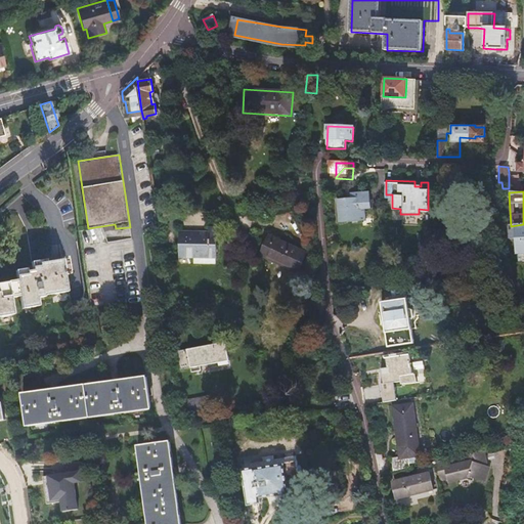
[(343,202),(346,222),(354,221),(354,223),(373,221),(370,210),(377,209),(376,200),(370,201),(368,192),(355,195),(356,200),(343,202)]
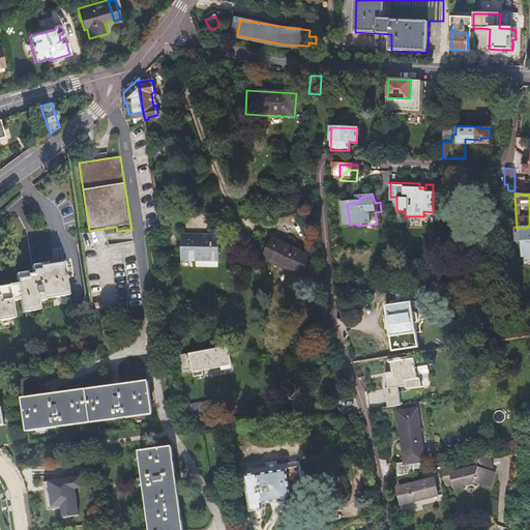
[(529,227),(517,229),(512,229),(513,238),(514,238),(516,244),(522,244),(523,257),(525,257),(529,256),(529,227)]
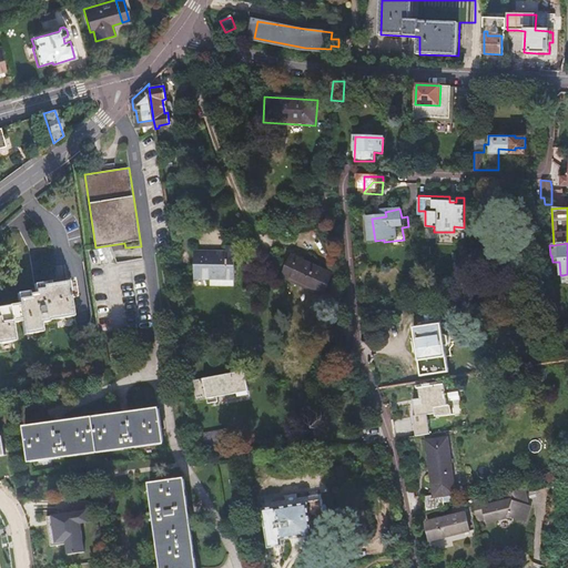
[(194,280),(211,281),(211,276),(235,277),(235,247),(225,247),(225,254),(195,253),(194,280)]
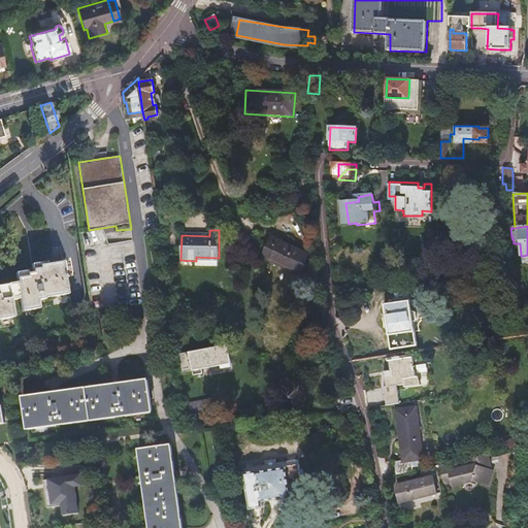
[(271,237),(262,256),(300,273),(308,254),(271,237)]
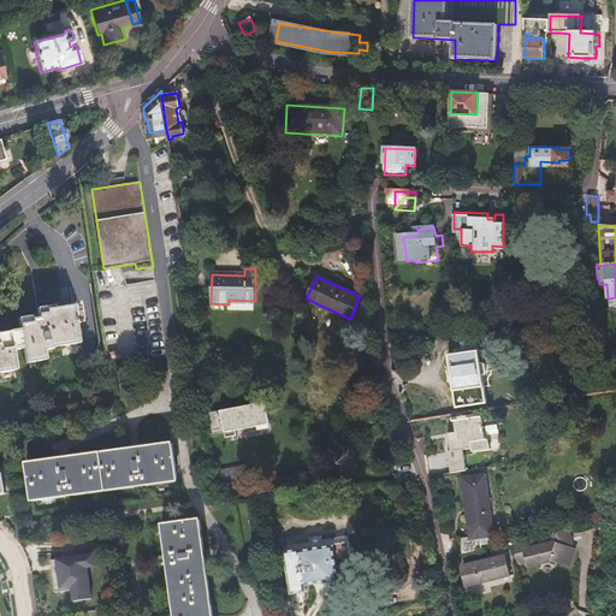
[(19,324),(21,331),(23,348),(25,362),(46,360),(43,350),(52,349),(52,347),(80,343),(73,306),(46,309),(47,313),(37,314),(37,318),(31,319),(33,323),(19,324)]
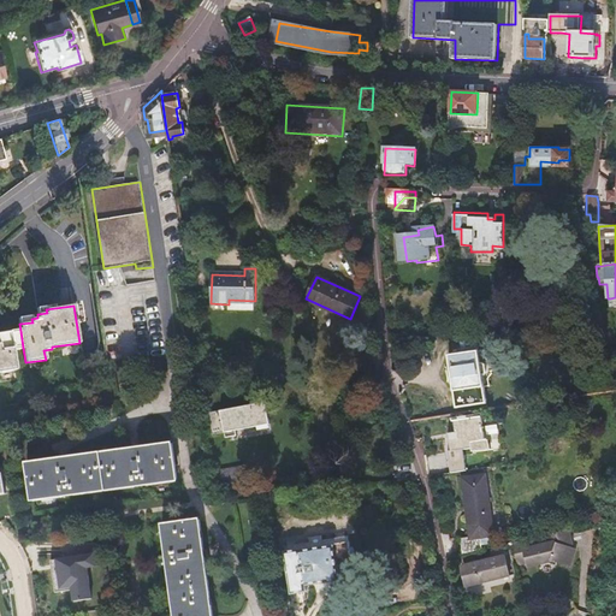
[(21,331),(10,332),(12,349),(23,348),(21,331)]
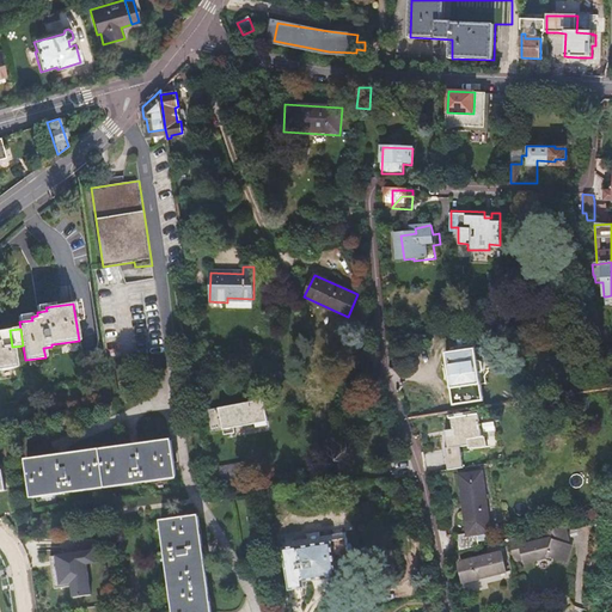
[(0,368),(16,367),(12,347),(10,330),(0,331),(0,368)]
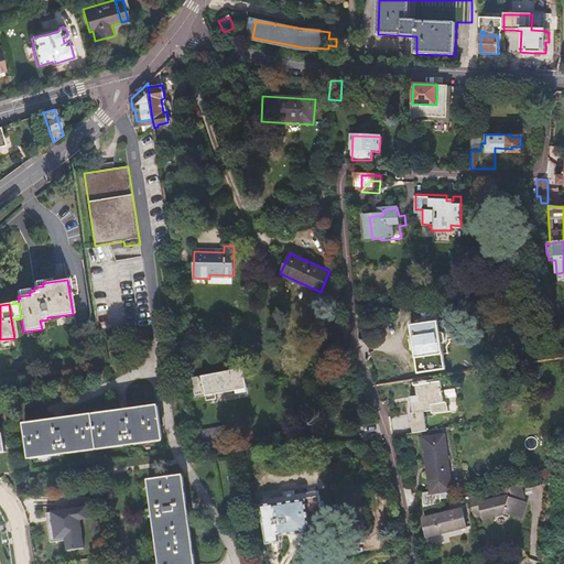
[(421,324),(412,326),(419,373),(445,369),(437,313),(424,315),(425,321),(421,321),(421,324)]
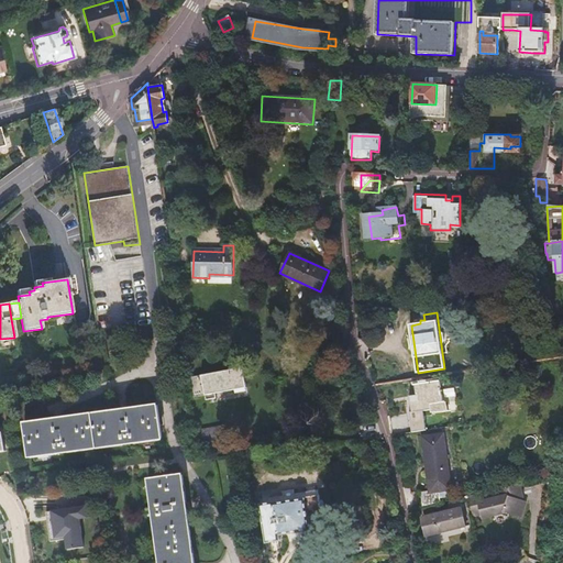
[(246,390),(243,370),(189,377),(192,398),(205,397),(206,401),(216,399),(214,395),(246,390)]
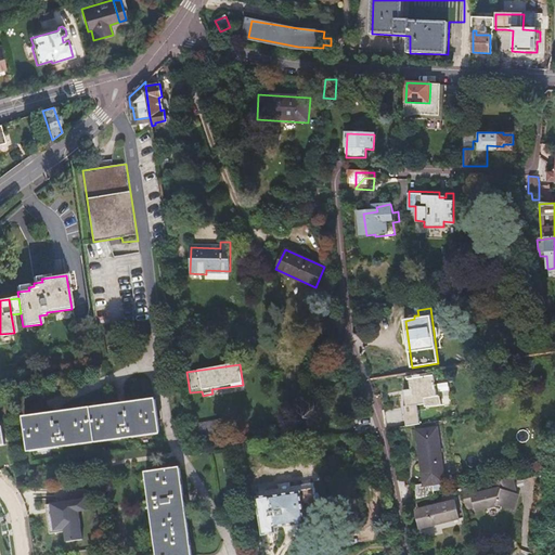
[(461,373),(460,366),(442,370),(443,376),(461,373)]
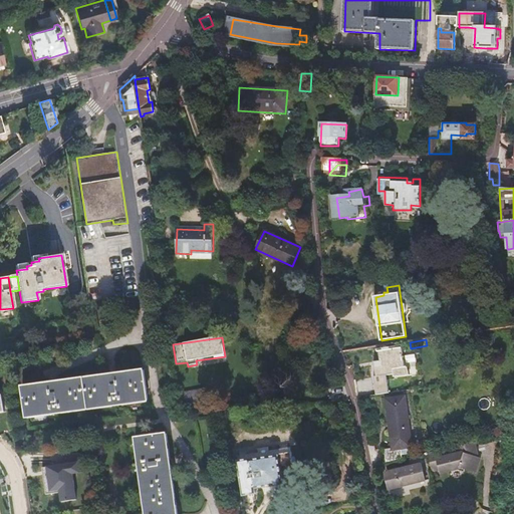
[(379,351),(380,361),(381,367),(375,368),(376,376),(387,375),(393,374),(393,377),(397,376),(397,378),(407,376),(406,367),(403,367),(400,348),(379,351)]
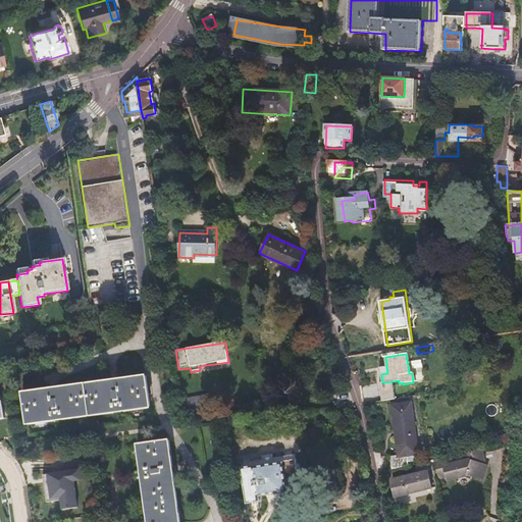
[(382,402),(396,400),(393,381),(382,382),(381,374),(387,373),(386,367),(376,368),(382,402)]
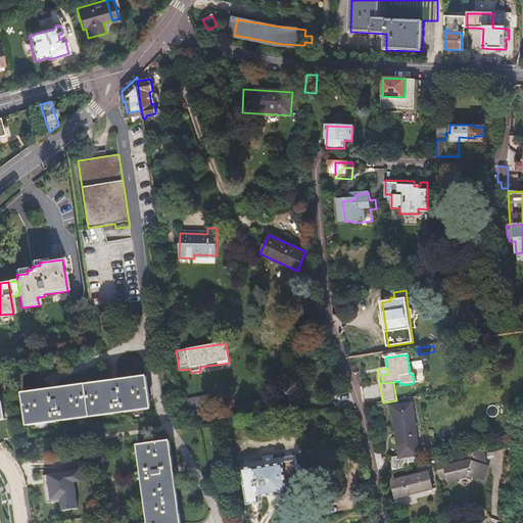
[(147,377),(22,391),(26,422),(150,408),(147,377)]
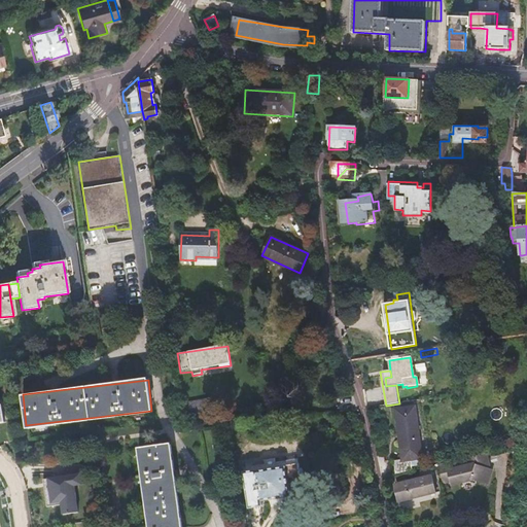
[(208,397),(178,402),(181,422),(192,420),(192,417),(202,416),(201,413),(211,411),(208,397)]
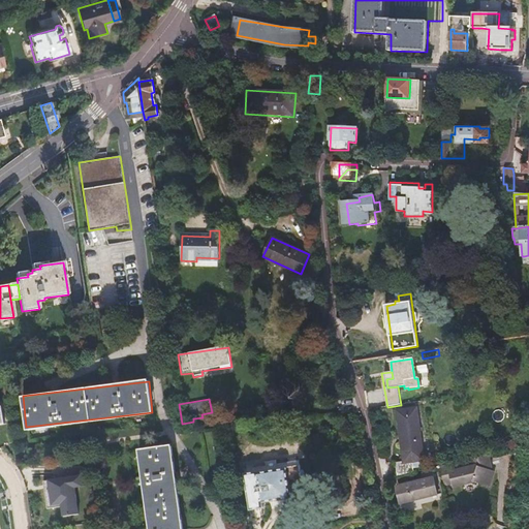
[(410,408),(392,413),(403,463),(395,464),(398,476),(413,472),(411,462),(422,459),(410,408)]
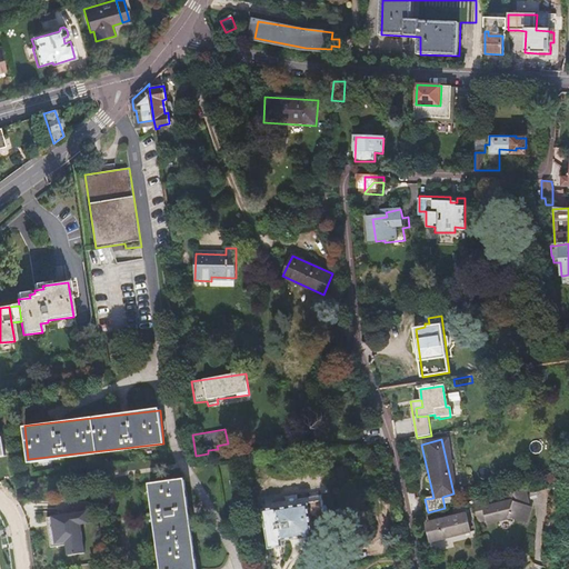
[(541,486),(557,482),(556,473),(539,476),(541,486)]
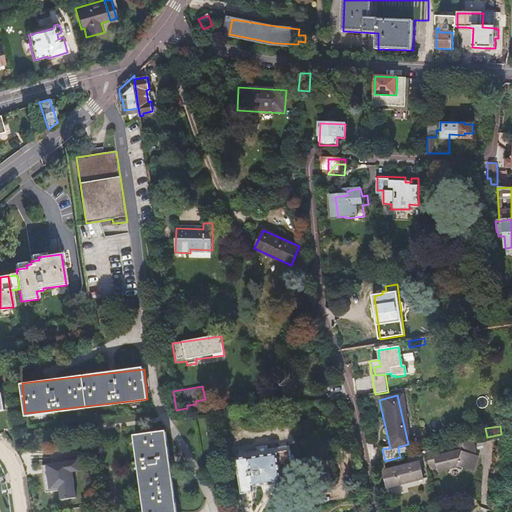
[(145,511),(176,511),(166,433),(136,437),(145,511)]
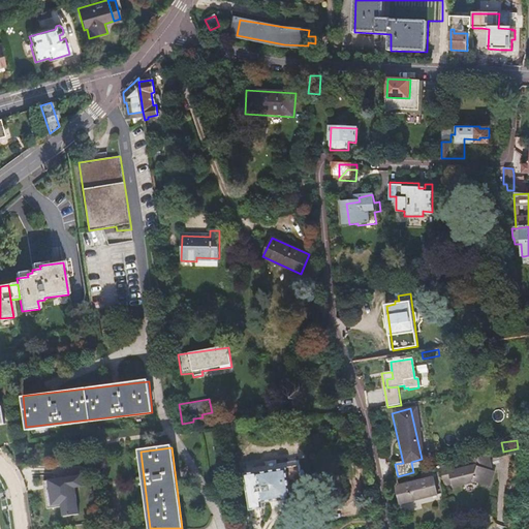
[(487,462),(489,456),(440,467),(444,489),(466,484),(490,489),(493,472),(489,472),(487,462)]
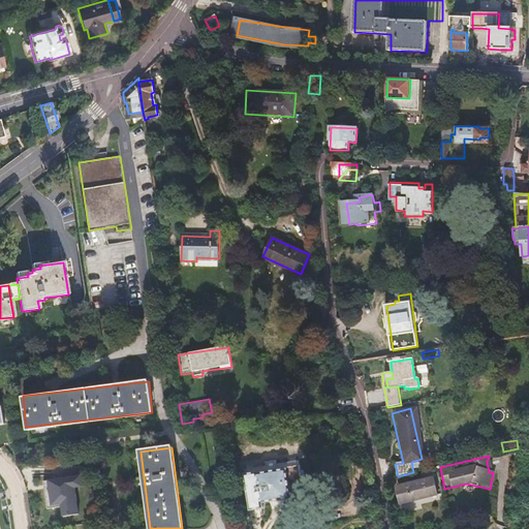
[(256,471),(243,473),(250,509),(263,507),(262,503),(291,498),(289,486),(302,484),(298,464),(284,466),(284,468),(256,473),(256,471)]
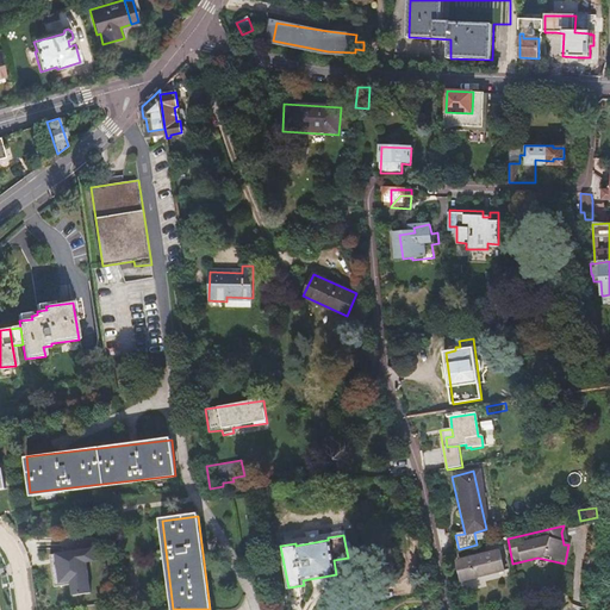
[(95,561),(93,549),(83,551),(83,554),(67,556),(67,553),(55,555),(56,564),(50,565),(53,577),(58,576),(60,587),(72,585),(73,597),(91,593),(86,562),(95,561)]
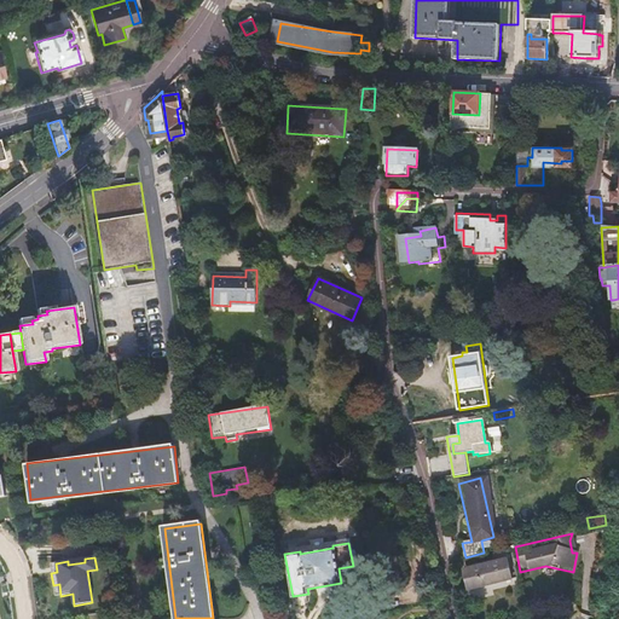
[(508,560),(462,570),(467,593),(513,583),(508,560)]
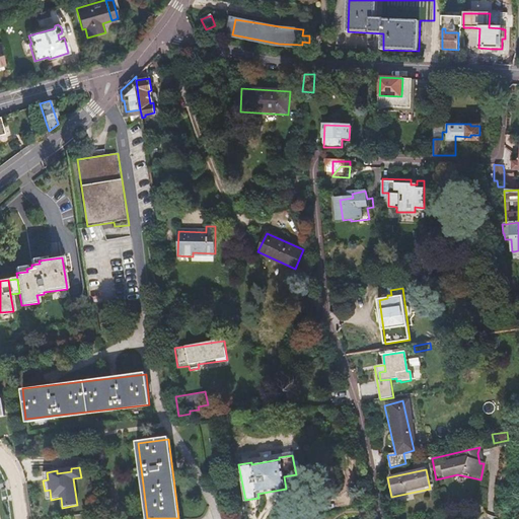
[(468,509),(474,518),(477,518),(487,514),(477,503),(468,509)]
